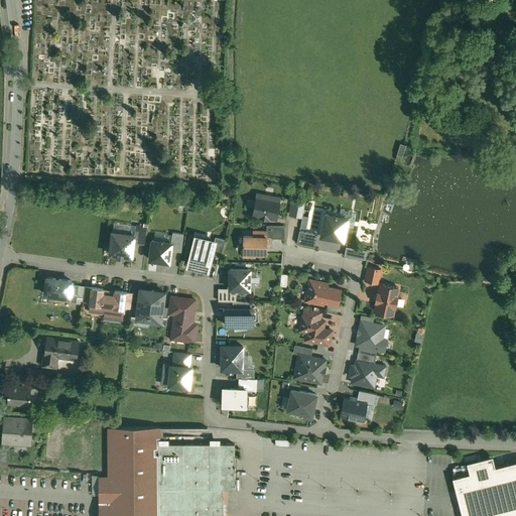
[(280,198),(256,192),(253,214),(261,215),(260,217),(268,219),(268,217),(276,218),(280,198)]
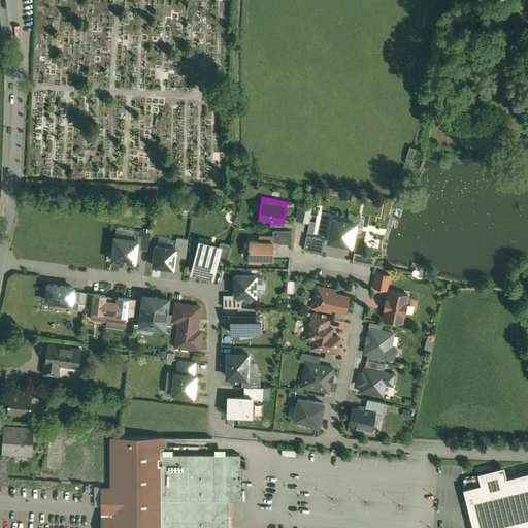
[(342,220),(333,219),(329,240),(351,245),(355,223),(345,221),(347,220),(342,219),(342,220)]
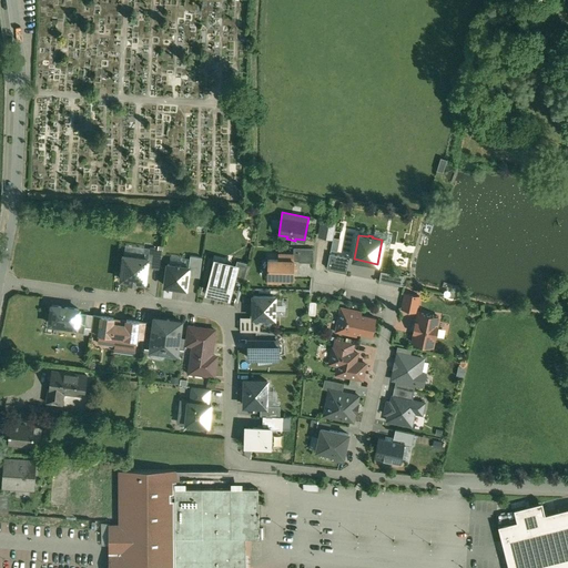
[(163,249),(150,246),(148,257),(146,266),(160,269),(163,249)]
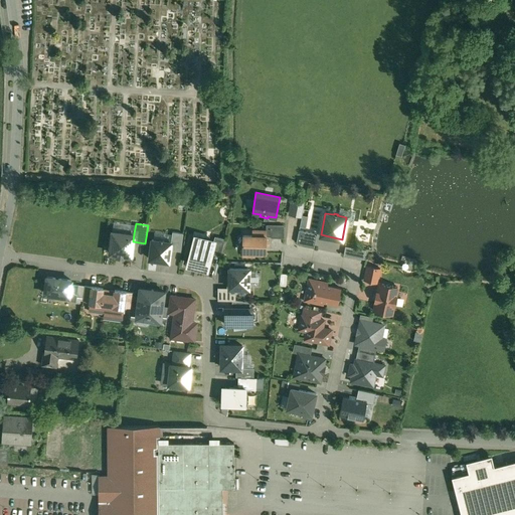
[(284,224),(266,224),(266,230),(267,230),(267,235),(271,235),(271,236),(284,237),(284,224)]
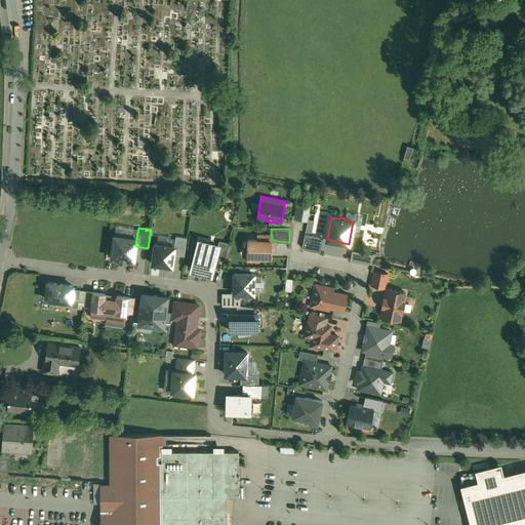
[(271,235),(257,234),(257,240),(247,239),(247,256),(259,256),(259,258),(268,259),(268,256),(272,256),(272,240),(272,235),(271,235)]
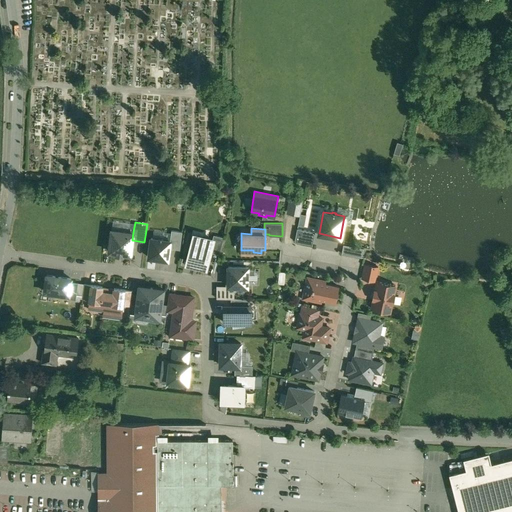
[(315,231),(297,228),(295,241),(312,244),(315,231)]
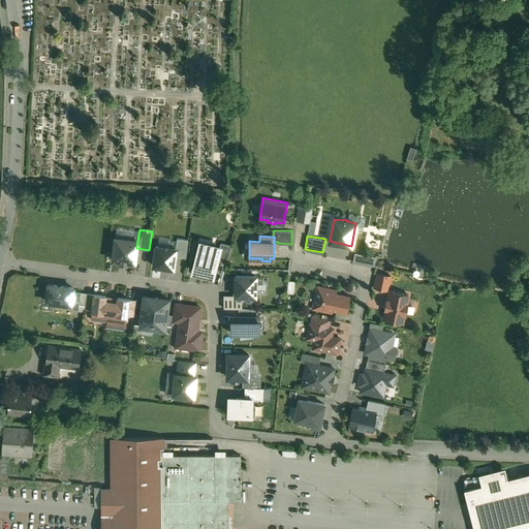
[(188,239),(177,237),(176,248),(177,248),(175,255),(186,257),(188,239)]
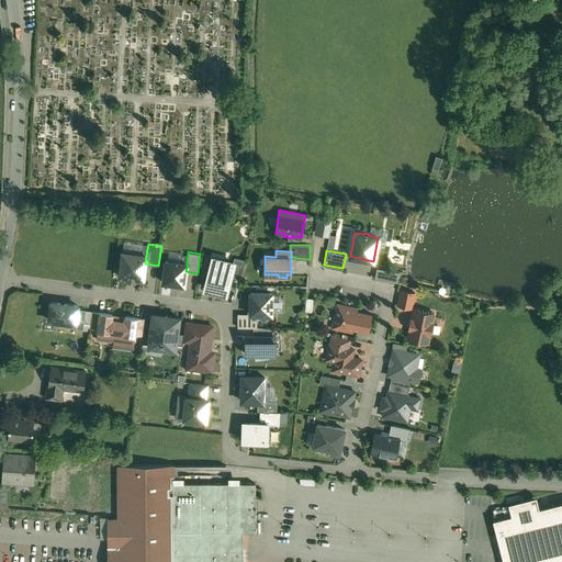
[(146,255),(123,253),(120,276),(144,279),(145,263),(146,255)]
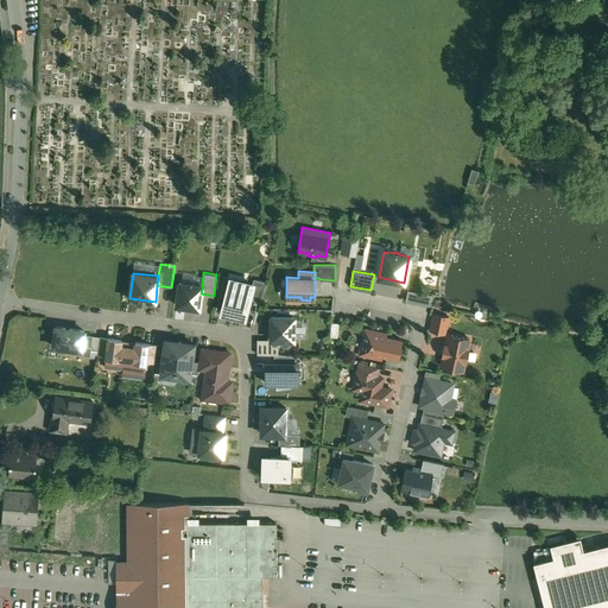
[(266,280),(254,278),(252,283),(253,283),(249,298),(260,302),(266,280)]
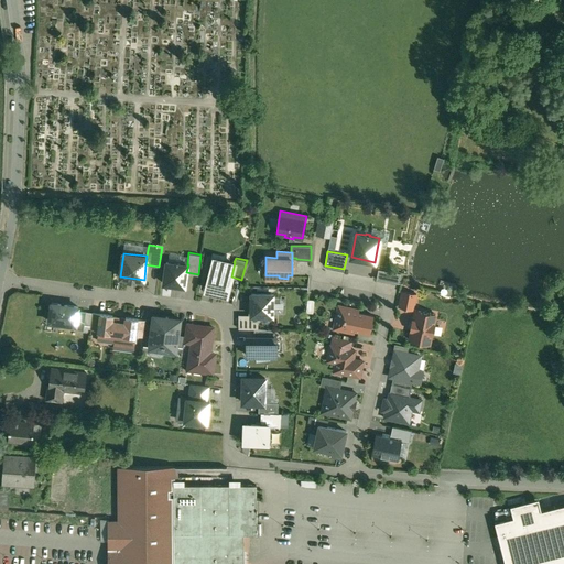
[(219,269),(212,267),(208,281),(216,283),(214,291),(227,294),(228,288),(231,277),(235,262),(234,262),(221,259),(219,269)]
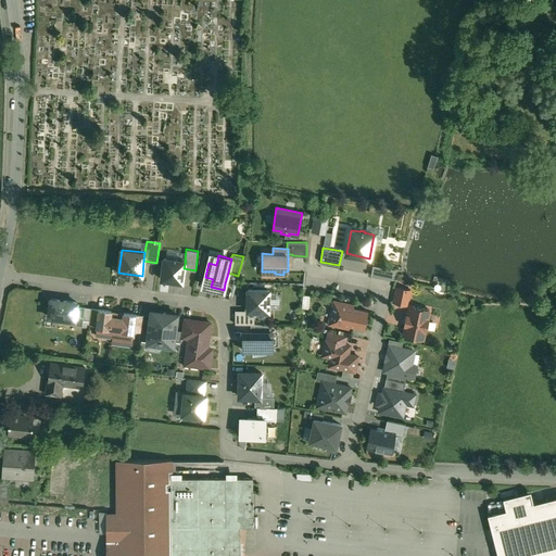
[(185,261),(164,257),(162,279),(182,281),(184,268),(186,261),(185,261)]
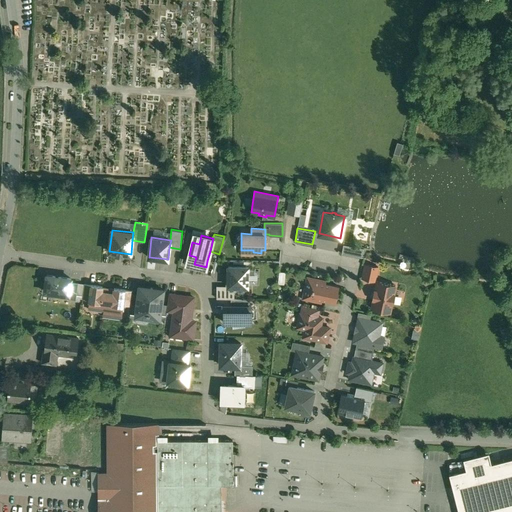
[(344,253),(365,257),(367,247),(346,243),(344,253)]
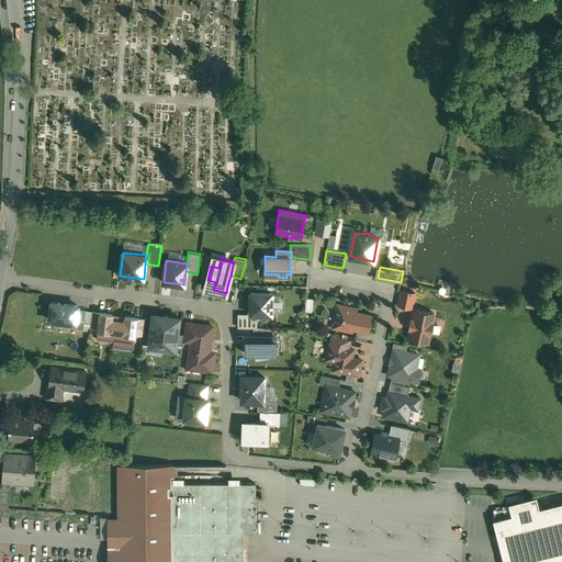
[(415,292),(401,289),(397,305),(412,307),(415,292)]
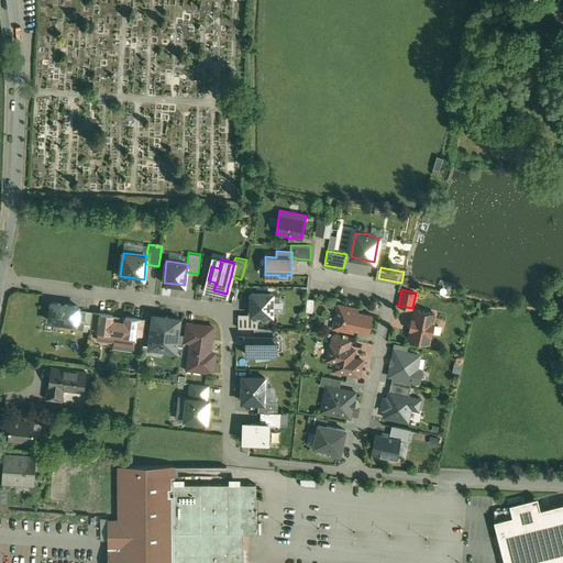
[(273,293),(251,293),(251,315),(253,315),(272,315),(273,293)]
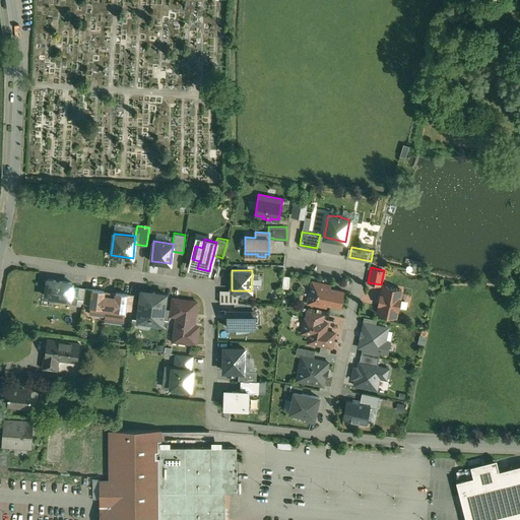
[(72,282),(48,279),(46,294),(54,295),(53,298),(70,300),(72,286),(72,282)]
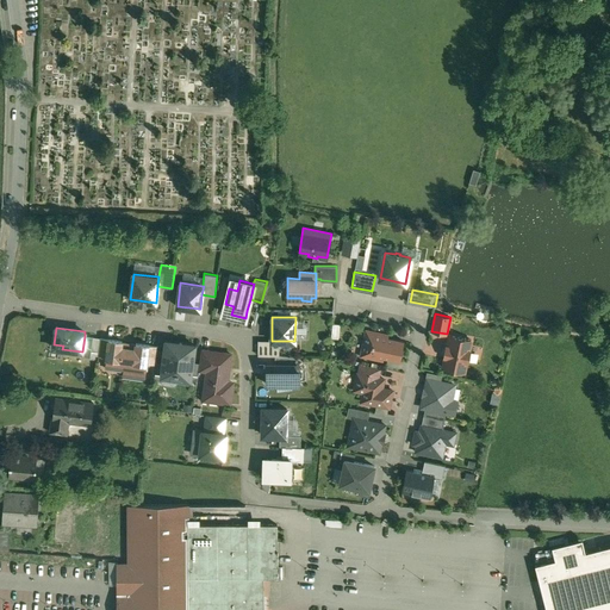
[(388,334),(366,329),(360,355),(383,360),(384,356),(400,360),(404,341),(388,337),(388,334)]
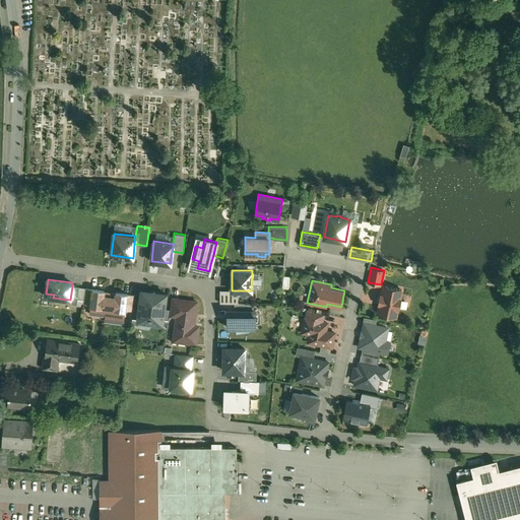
[(401,288),(383,285),(381,295),(380,295),(378,303),(380,304),(378,313),(395,317),(397,307),(399,308),(401,299),(399,299),(401,288)]
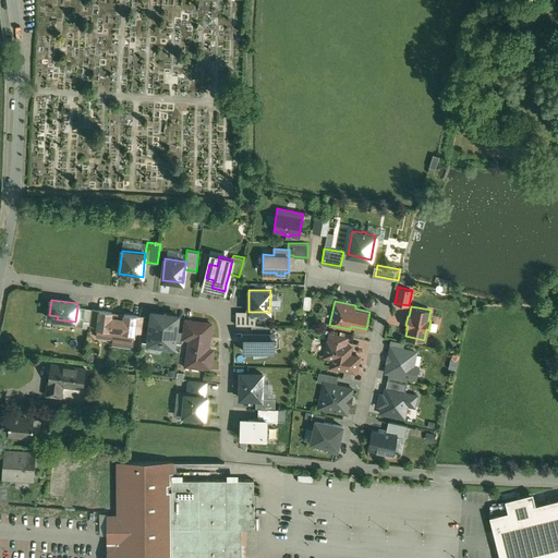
[(75,326),(82,327),(84,308),(77,307),(75,322),(75,326)]
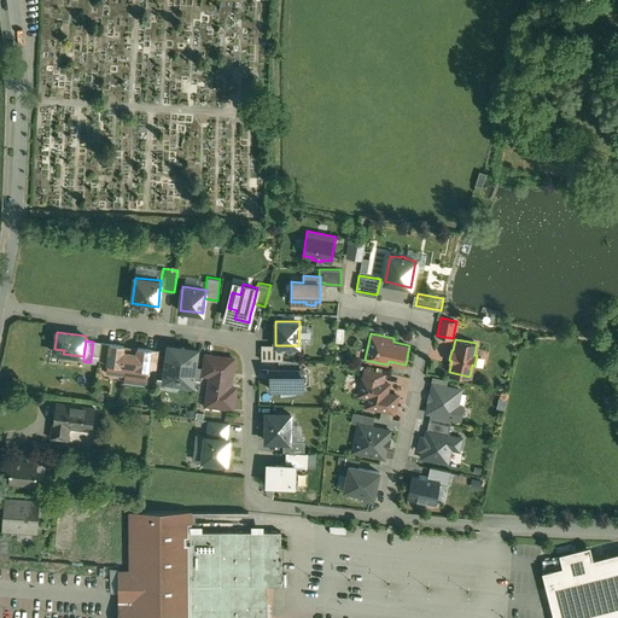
[(110,344),(101,343),(99,361),(108,362),(110,344)]
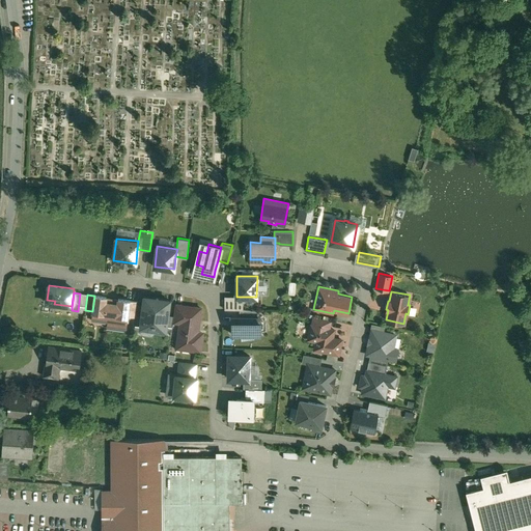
[(118,300),(106,298),(106,297),(94,296),(92,311),(92,312),(99,313),(98,320),(115,324),(114,329),(126,330),(128,315),(130,301),(130,300),(118,299),(118,300)]
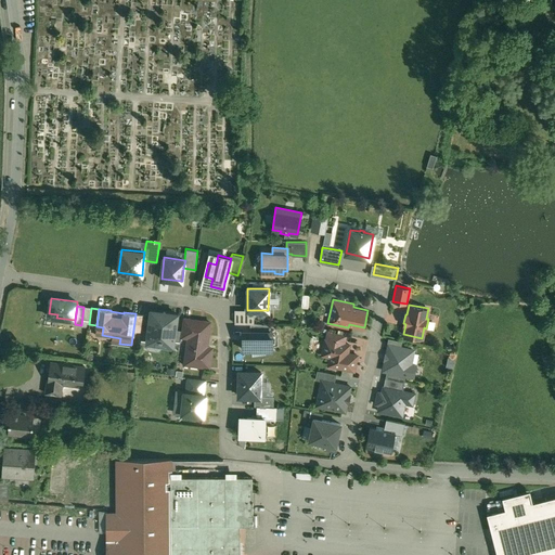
[(177,313),(152,310),(149,330),(147,341),(160,344),(162,340),(173,341),(175,328),(177,313)]
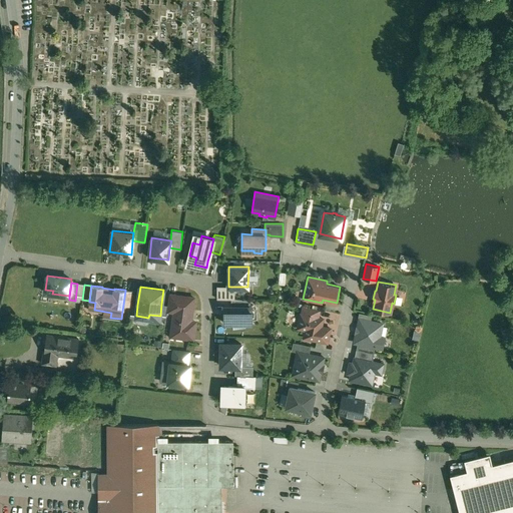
[(228,287),(216,287),(217,299),(225,299),(225,292),(229,292),(230,287),(228,287)]
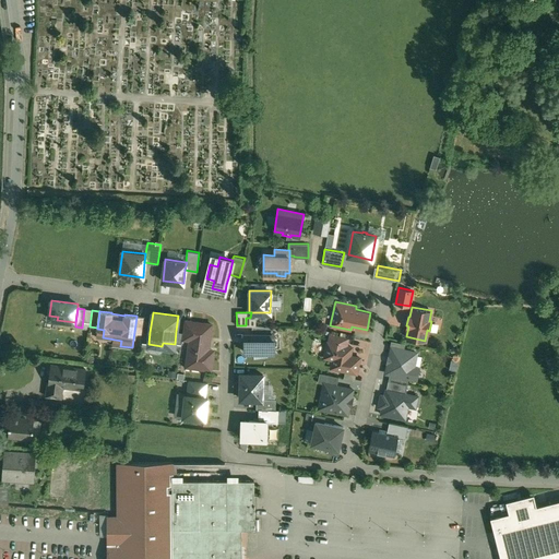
[(145,318),(137,317),(134,332),(143,333),(145,318)]
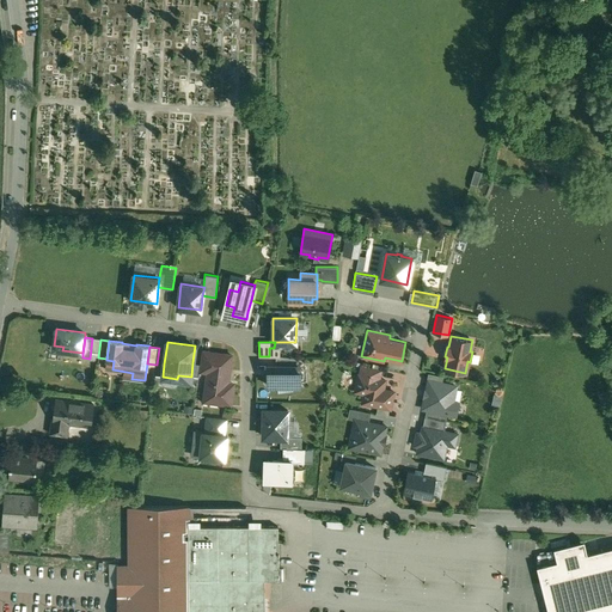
[(212,350),(202,349),(200,363),(200,371),(208,372),(210,352),(212,352),(212,350)]
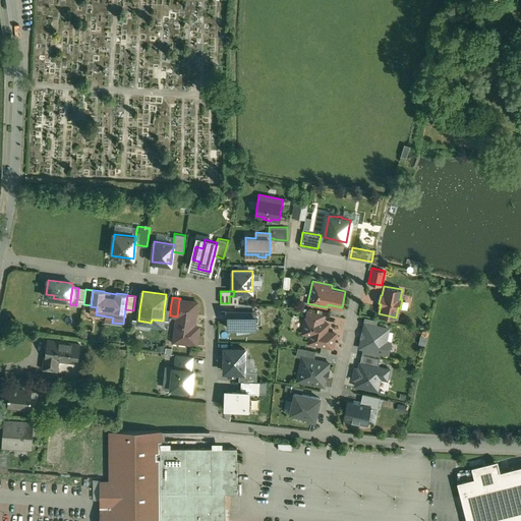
[(180,299),(179,299),(177,316),(174,337),(187,339),(186,343),(196,344),(198,329),(193,328),(197,301),(180,299)]
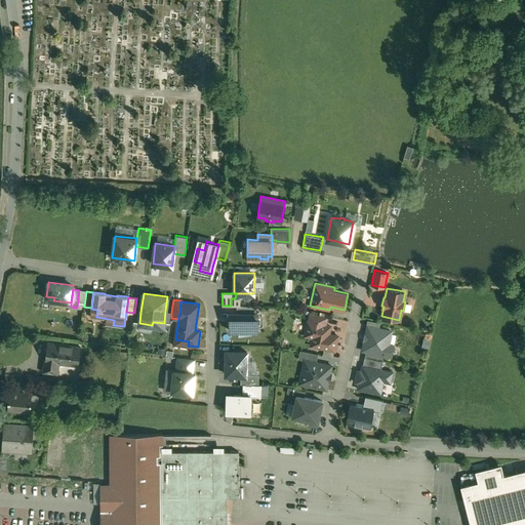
[(237,313),(230,313),(229,330),(251,326),(251,330),(257,330),(257,313),(255,313),(237,313)]
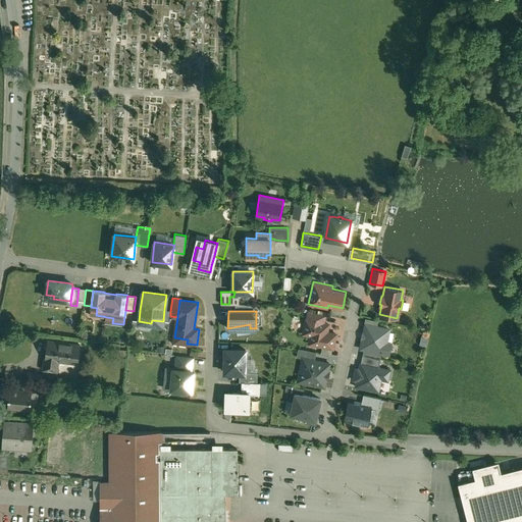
[(326,314),(308,311),(306,319),(324,322),(326,314)]
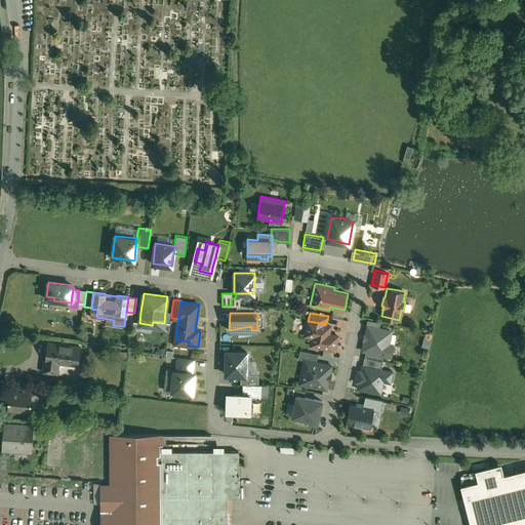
[(308,321),(305,335),(313,337),(312,340),(320,342),(319,347),(334,351),(337,335),(329,333),(330,325),(326,324),(308,321)]
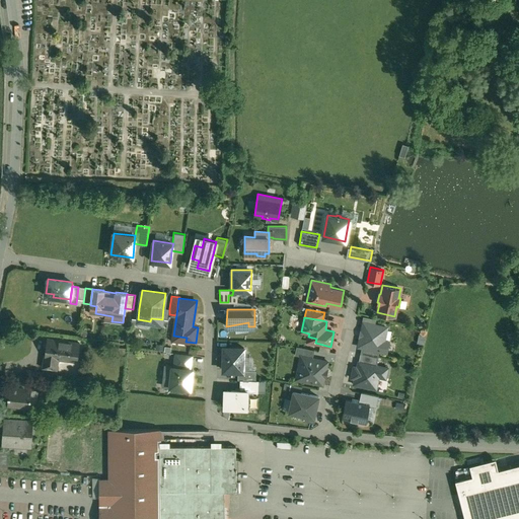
[(386,326),(364,322),(359,346),(362,347),(379,350),(386,352),(388,342),(384,341),(386,326)]
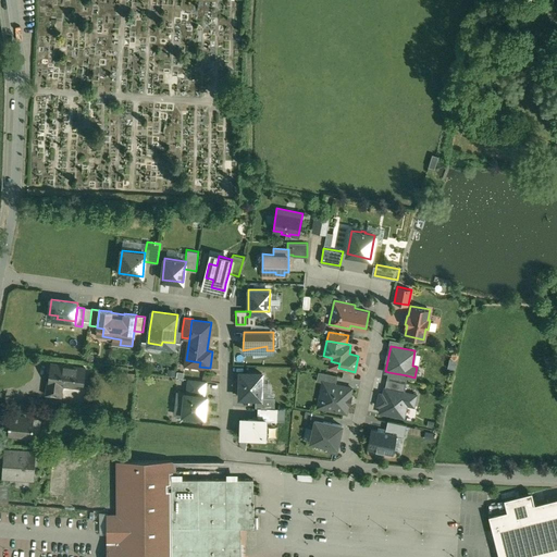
[(84,368),(51,363),(47,394),(48,391),(60,392),(61,384),(82,386),(82,387),(83,387),(85,368),(84,368)]
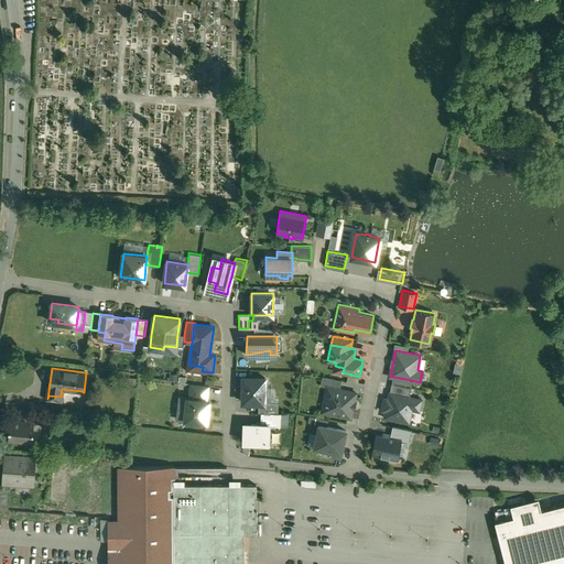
[(266,378),(243,377),(242,402),(259,402),(264,403),(264,402),(266,378)]
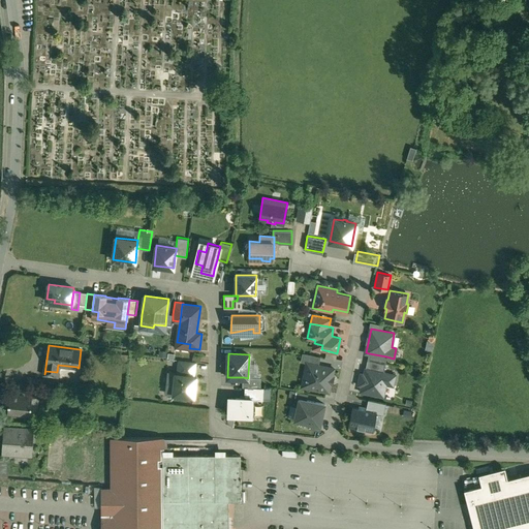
[(320,356),(302,353),(301,362),(307,363),(318,365),(320,356)]
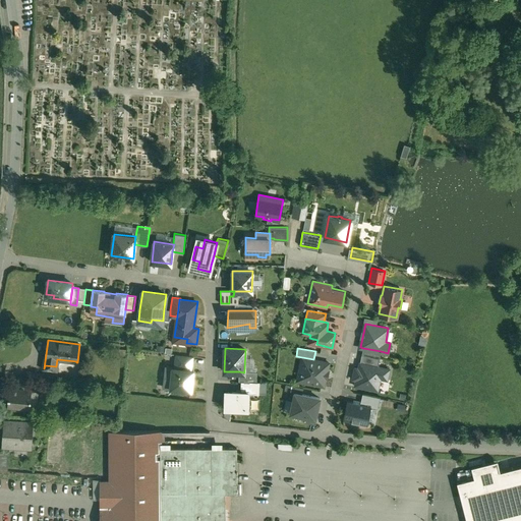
[(381,351),(363,348),(361,354),(380,358),(381,351)]
